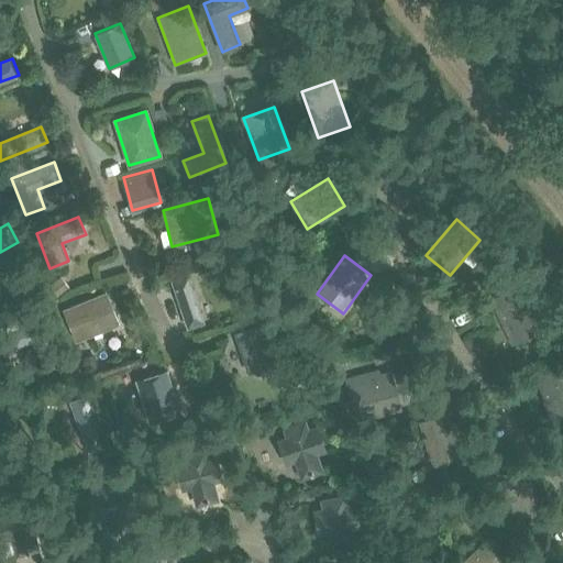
[(187,275),(170,280),(186,327),(202,321),(187,275)]
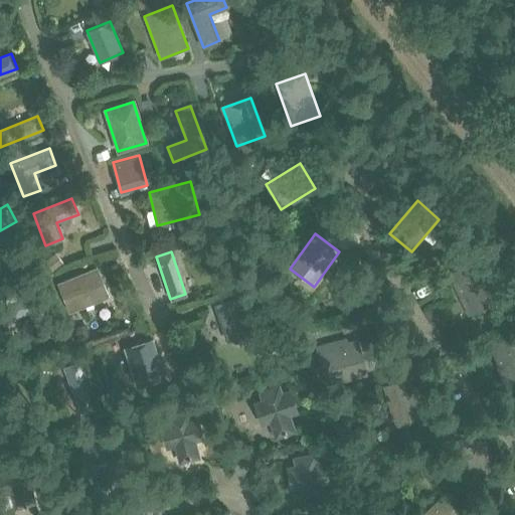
[(479,259),(451,272),(470,314),(499,301),(479,259)]
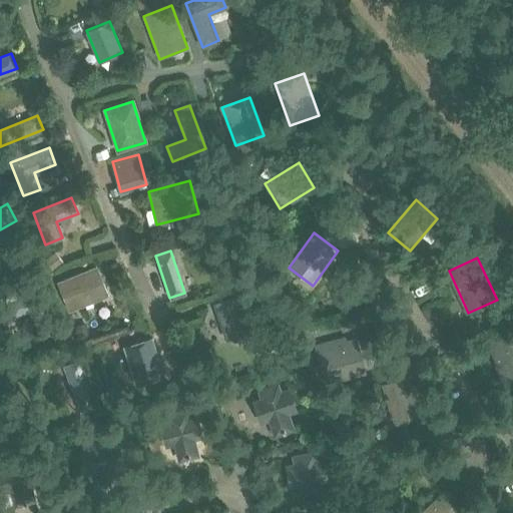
[(109,295),(97,266),(57,282),(69,311),(109,295)]
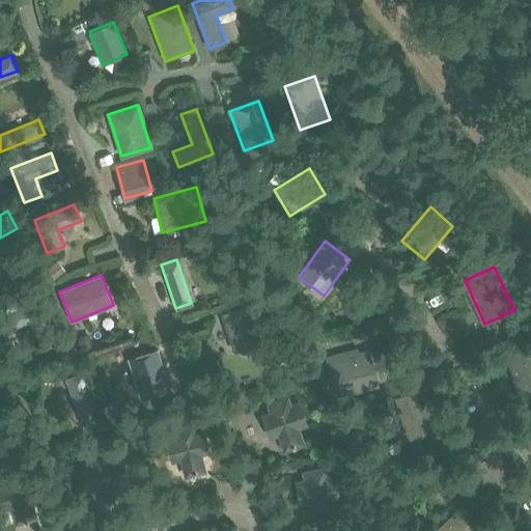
[(35,340),(50,333),(34,302),(0,318),(0,328),(3,334),(27,323),(35,340)]
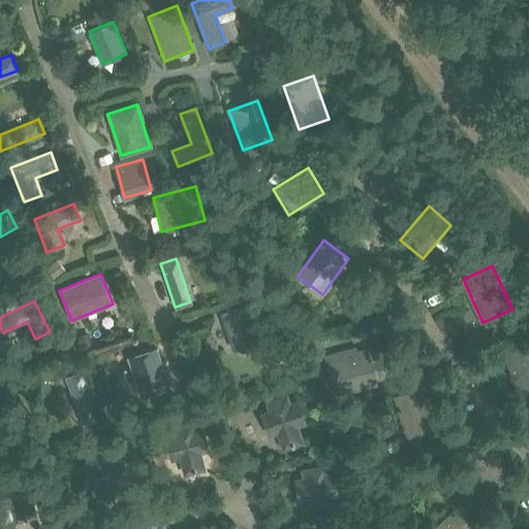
[(260,341),(248,303),(220,312),(232,350),(260,341)]
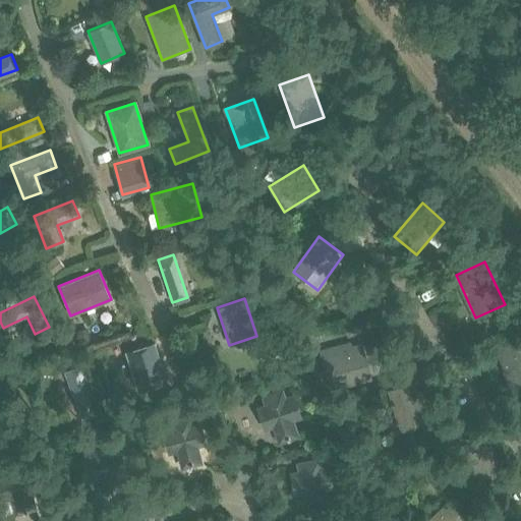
[(520,340),(500,346),(511,391),(520,388),(520,340)]
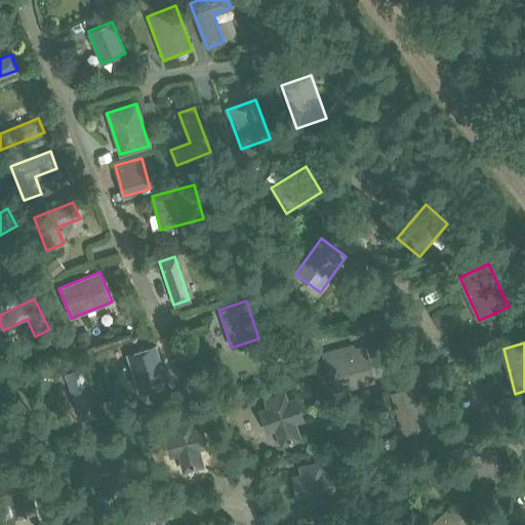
[(154,344),(126,352),(139,395),(167,386),(154,344)]
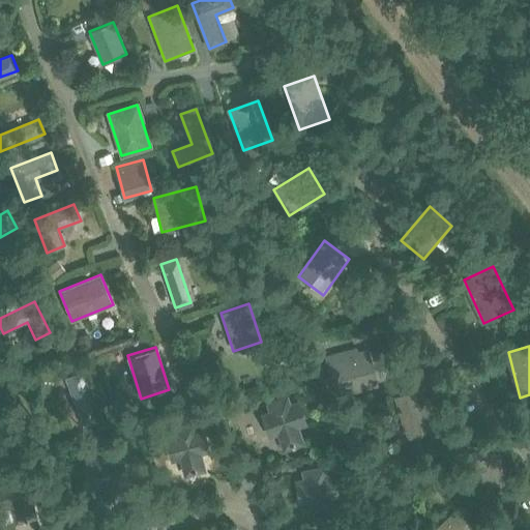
[(370,355),(327,366),(335,395),(378,383),(370,355)]
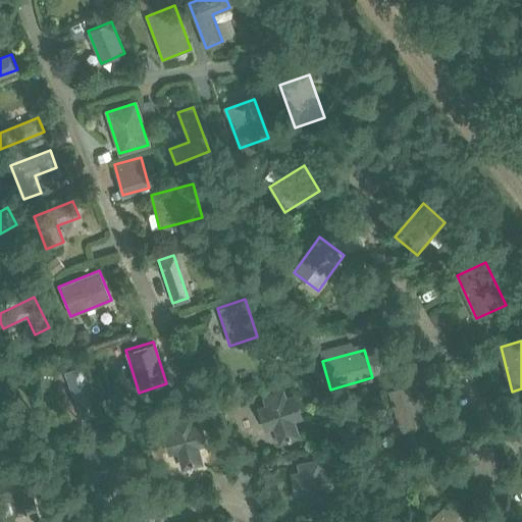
[(210,355),(197,359),(200,368),(213,364),(210,355)]
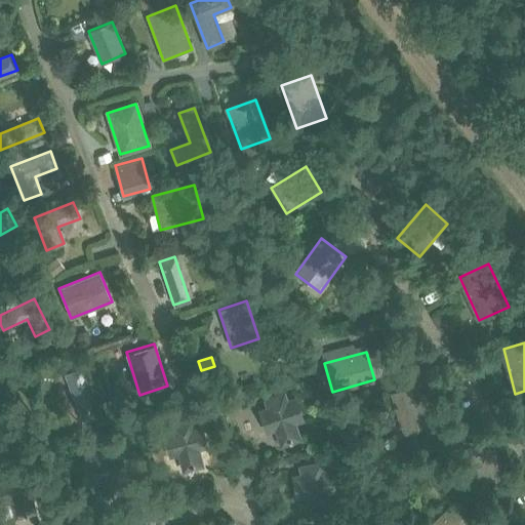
[(83,369),(66,375),(85,427),(102,420),(83,369)]
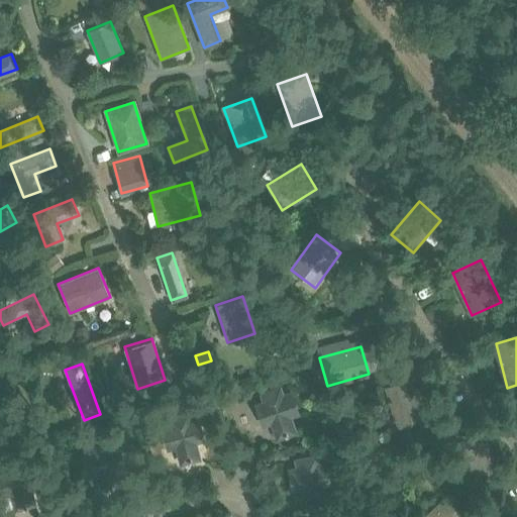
[(397,426),(425,418),(413,379),(386,387),(397,426)]
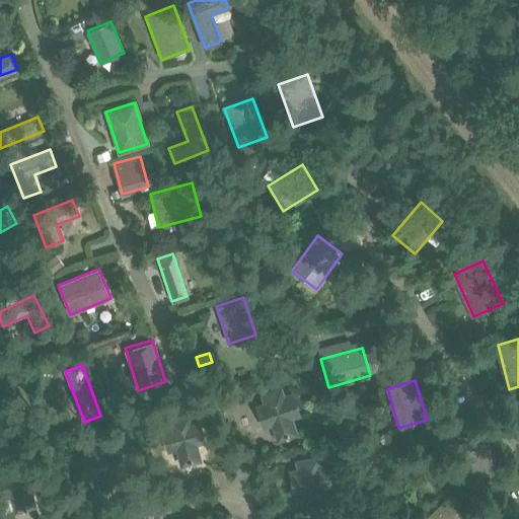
[(264,402),(253,405),(261,427),(271,424),(276,439),(295,433),(290,417),(300,414),(293,392),(283,396),(280,386),(260,392),(264,402)]
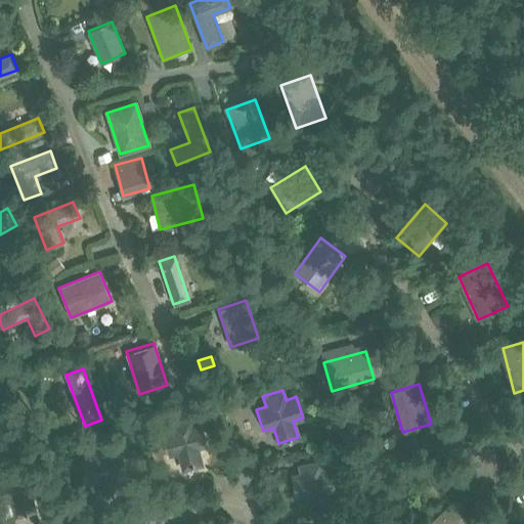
[(173,434),(163,436),(169,457),(179,454),(183,471),(204,466),(199,449),(210,446),(204,425),(193,428),(190,418),(170,423),(173,434)]
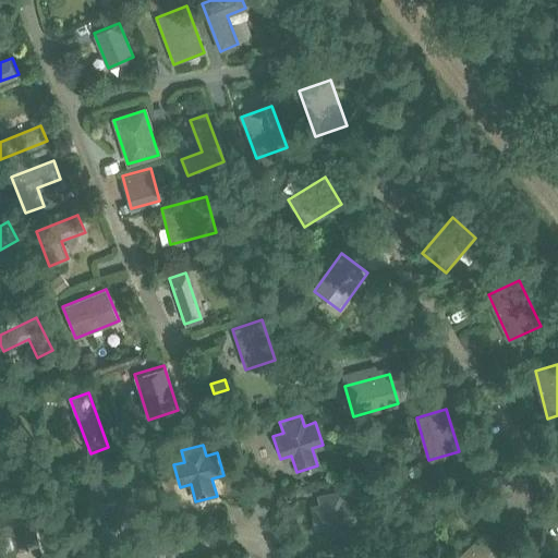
[(97,489),(86,493),(93,516),(104,512),(108,530),(130,524),(125,507),(136,504),(130,481),(119,484),(116,473),(94,478),(97,489)]
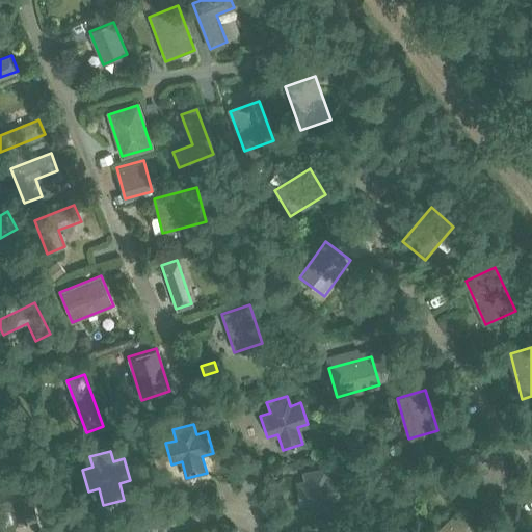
[(307,480),(296,483),(301,505),(312,503),(315,520),(336,515),(333,498),(343,496),(339,474),(327,476),(325,466),(304,470),(307,480)]
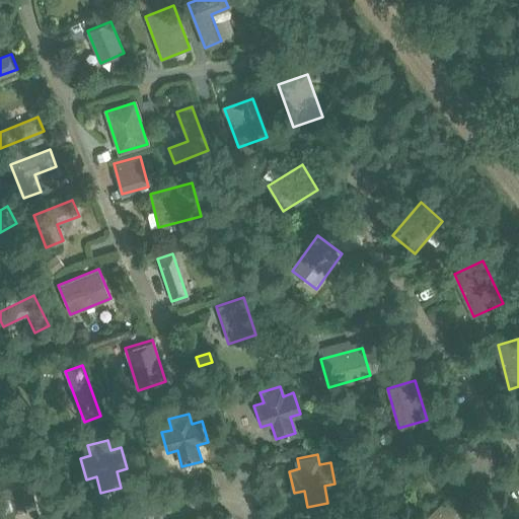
[(5,474),(0,475),(0,496),(1,499),(11,496),(15,512),(35,507),(30,491),(41,488),(35,466),(24,469),(22,459),(2,464),(5,474)]
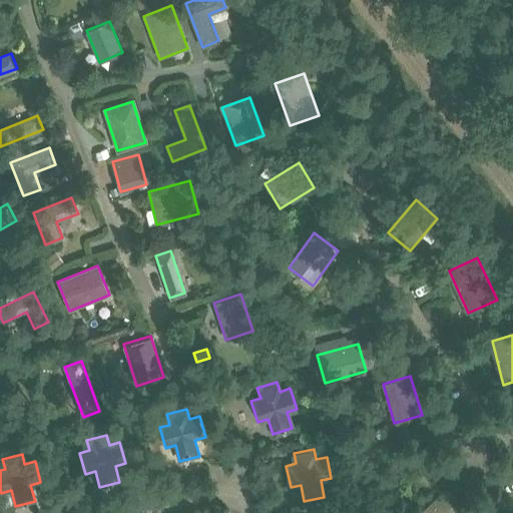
[(444,493),(422,512),(462,512),(463,512),(444,493)]
